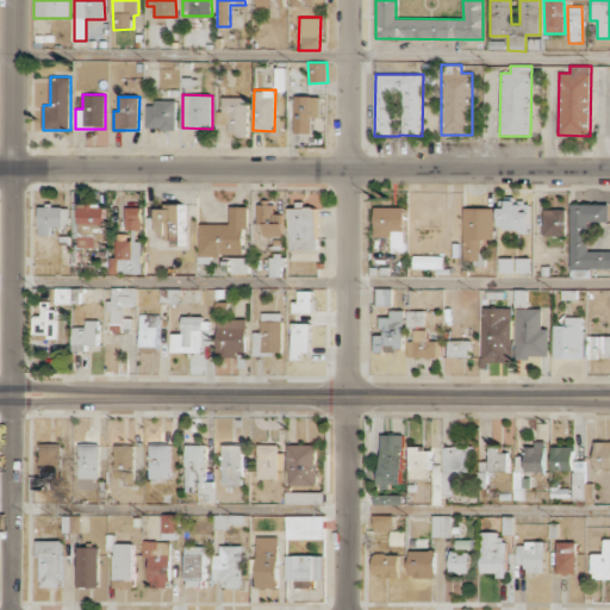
[(248,98),(222,97),(222,111),(217,111),(217,124),(229,124),(229,135),(248,136),(248,98)]
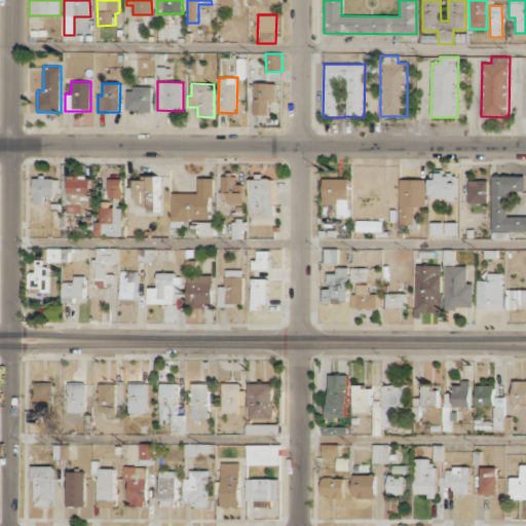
[(276,101),(275,83),(254,83),(254,115),(269,114),(269,101),(276,101)]
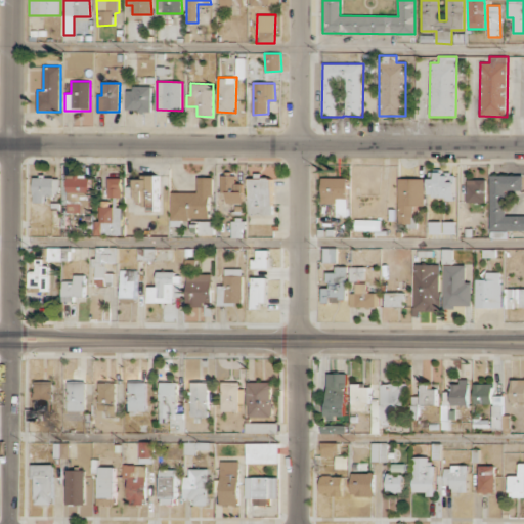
[(151,87),(125,87),(126,111),(151,111),(151,87)]
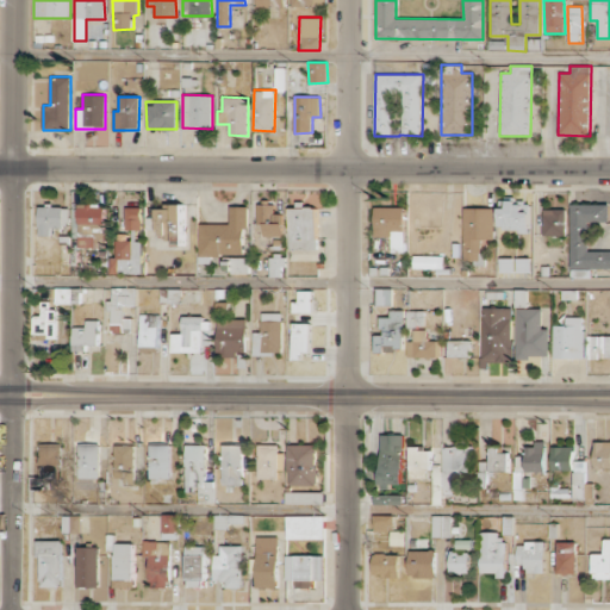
[(499,209),(499,228),(515,228),(515,232),(530,232),(529,200),(508,201),(508,207),(499,209)]
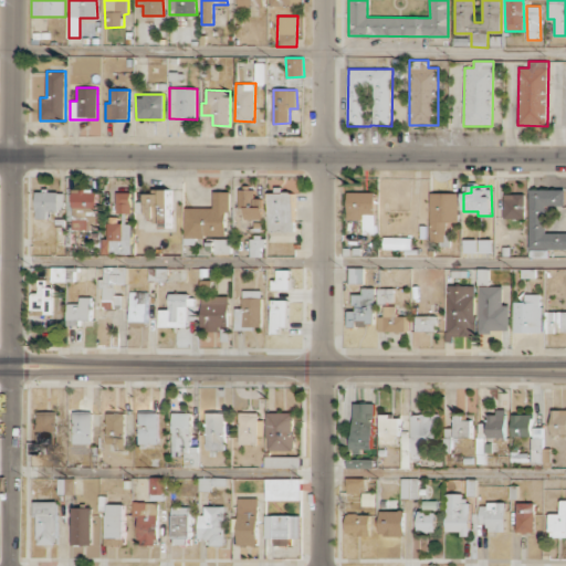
[(97,228),(97,189),(72,190),(73,228),(97,228)]
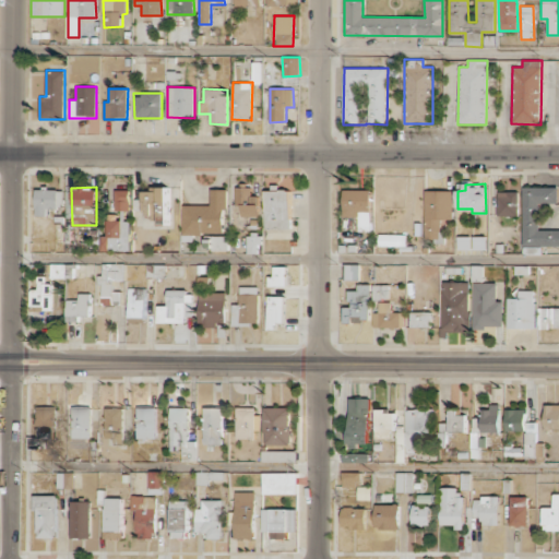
[(143,187),(142,216),(154,216),(154,224),(168,224),(168,188),(143,187)]
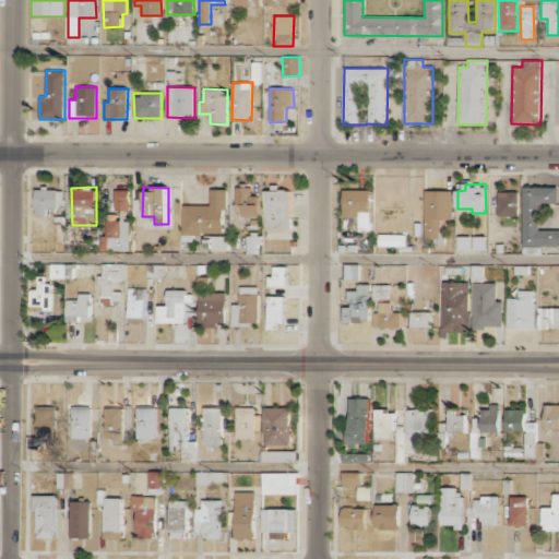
[(259,216),(260,195),(251,195),(251,187),(236,187),(235,205),(242,205),(241,216),(259,216)]
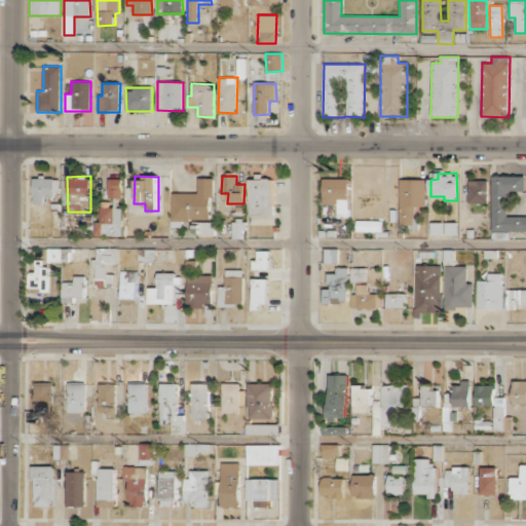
[(525,231),(525,216),(506,216),(506,191),(525,191),(525,176),(491,176),(491,239),(510,239),(510,231),(525,231)]
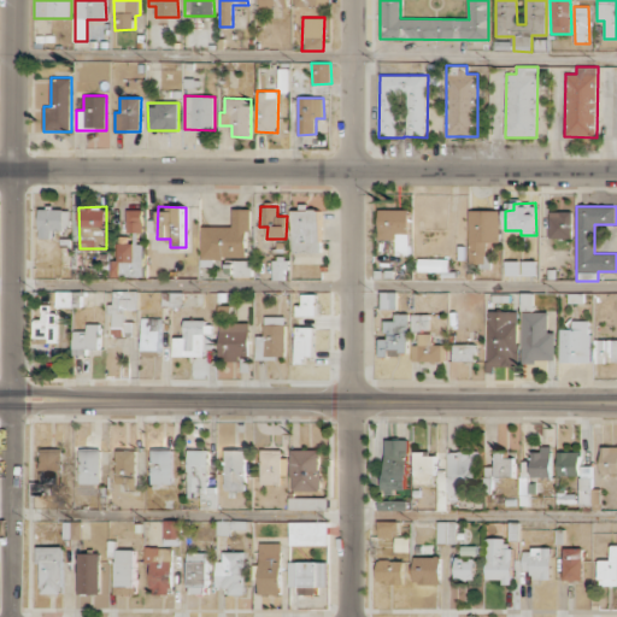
[(39,238),(54,239),(54,228),(70,228),(70,209),(40,207),(39,238)]
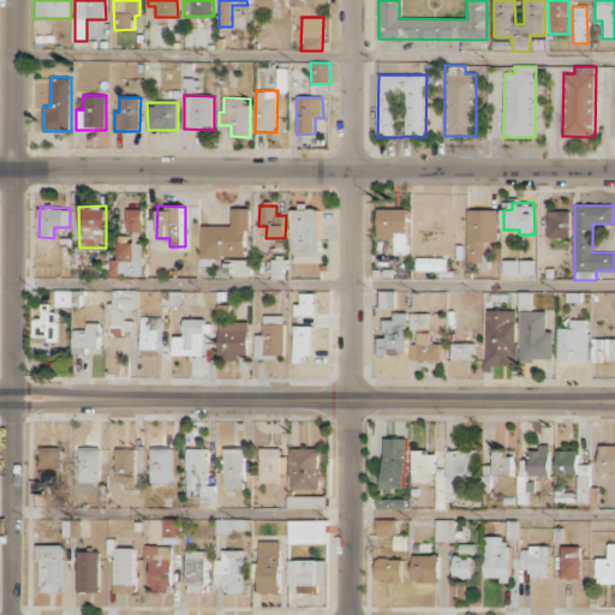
[(291,207),(292,252),(320,251),(318,207),(291,207)]
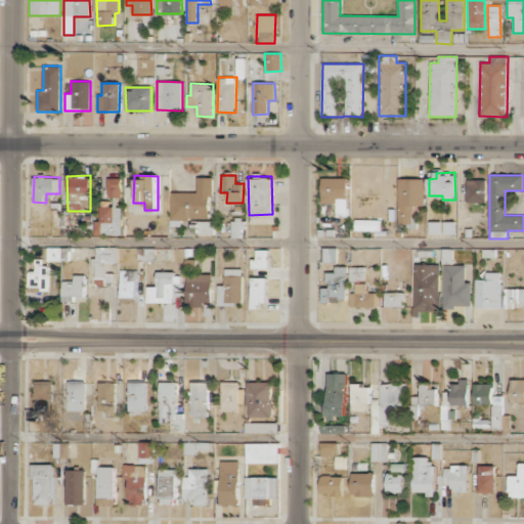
[(212,177),(198,177),(197,192),(171,191),(170,219),(212,219),(212,177)]
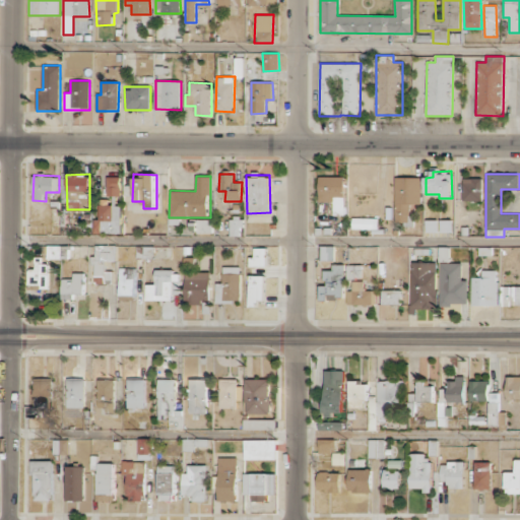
[(121,195),(121,177),(106,177),(107,196),(121,195)]
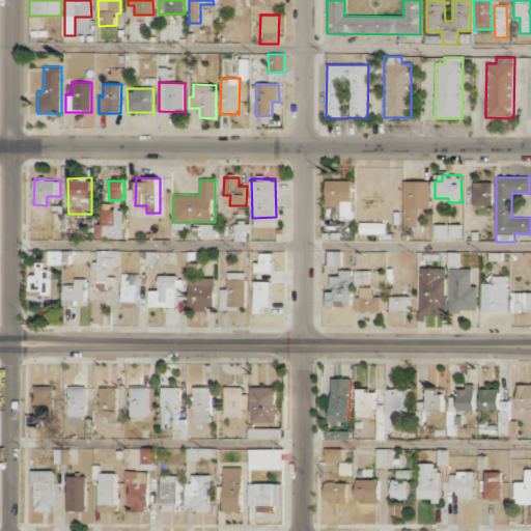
[(353,180),(326,180),(326,206),(341,206),(341,220),(352,220),(353,180)]
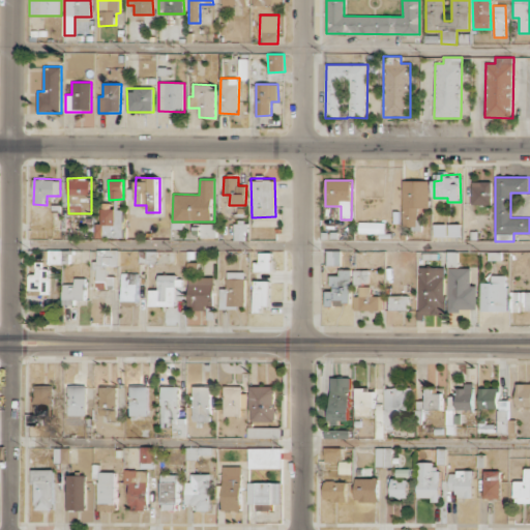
[(429,180),(402,181),(403,227),(417,226),(416,207),(430,207),(429,180)]
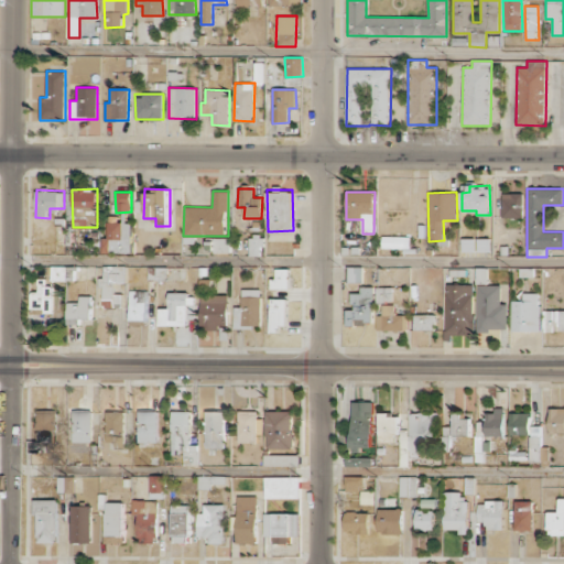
[(522,218),(523,193),(501,193),(501,217),(522,218)]
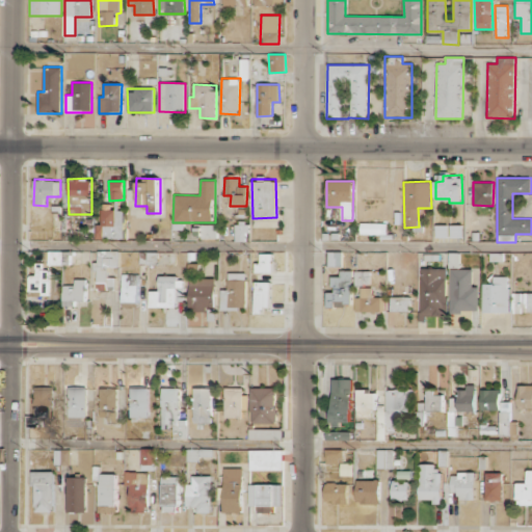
[(110,204),(102,204),(101,225),(96,224),(96,238),(124,239),(124,210),(110,209),(110,204)]
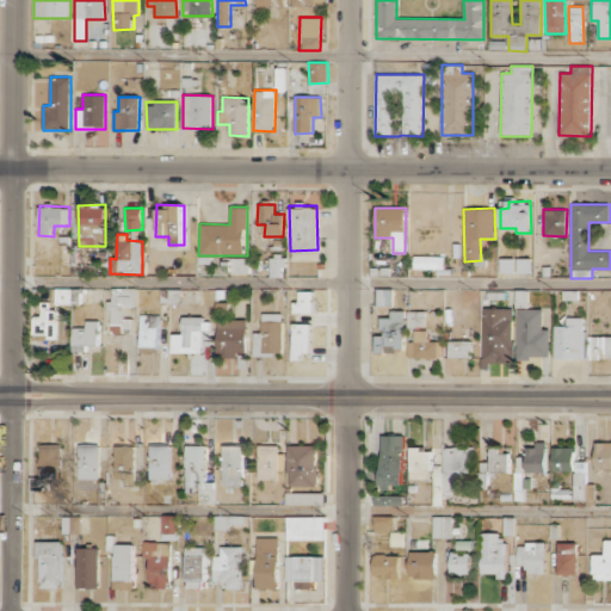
[(444,255),(413,257),(414,270),(444,269),(444,255)]
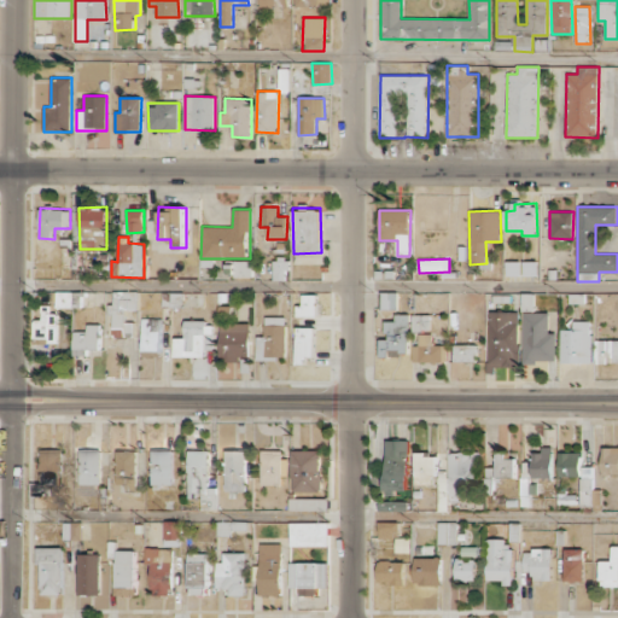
[(227,277),(252,277),(252,261),(227,261),(227,277)]
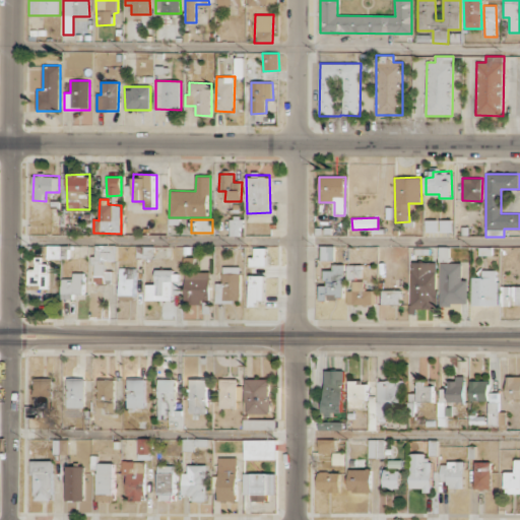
[(230,236),(244,236),(244,219),(230,219),(230,236)]
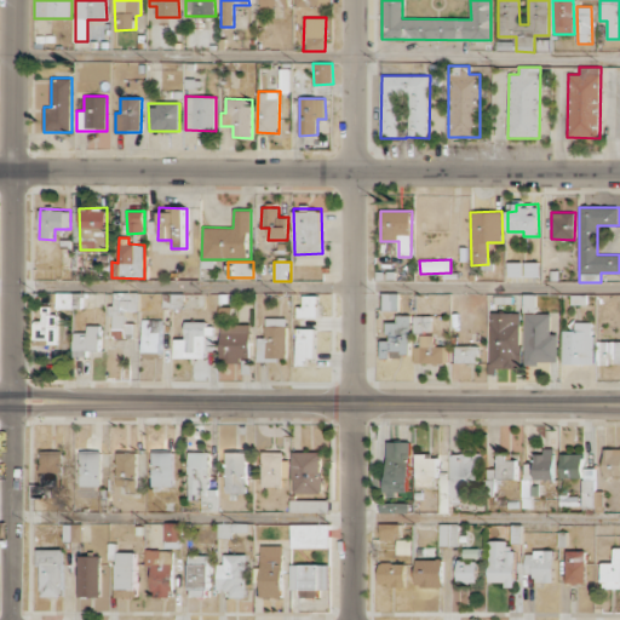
[(539,277),(538,262),(524,263),(524,277),(539,277)]
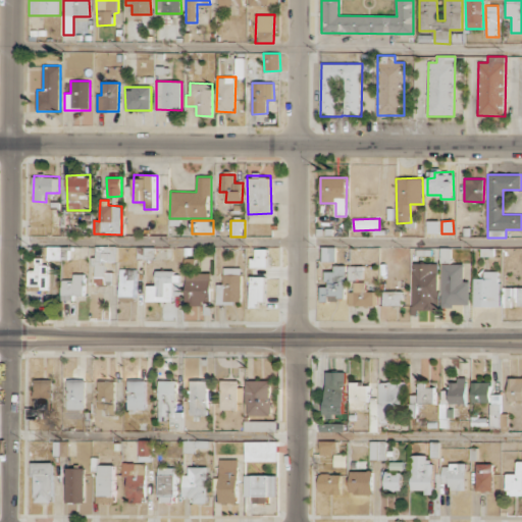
[(439,233),(438,221),(427,221),(427,233),(439,233)]
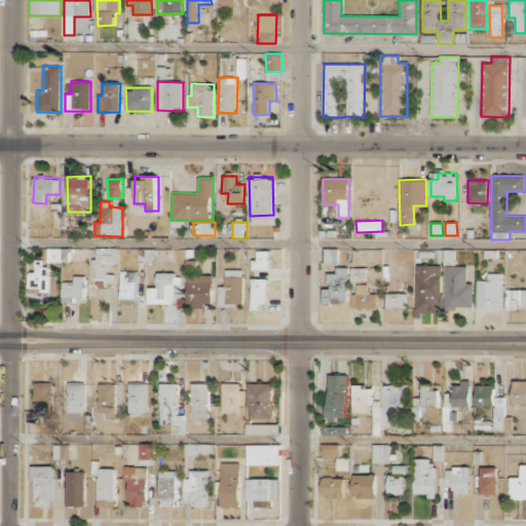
[(117,264),(117,248),(96,248),(96,259),(95,259),(95,287),(114,287),(114,274),(107,274),(107,264),(117,264)]
